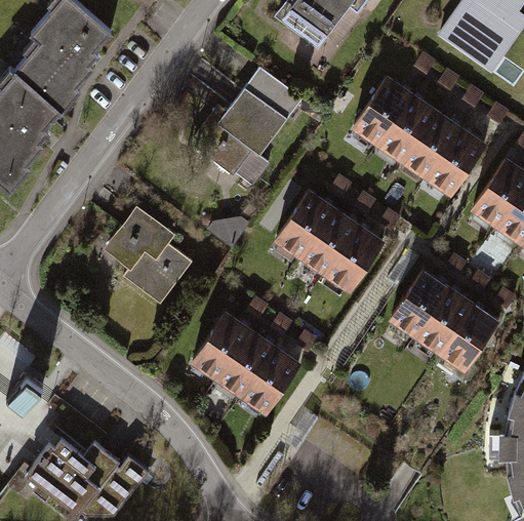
[(13,76),(59,114),(78,92),(74,88),(89,70),(85,66),(92,57),(89,54),(107,33),(67,0),(63,0),(33,37),(41,44),(13,76)]
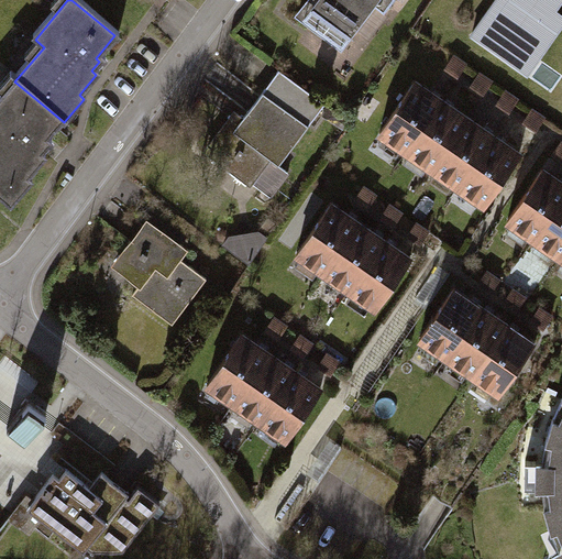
[(384,13),(393,0),(317,0),(310,10),(353,39),(374,7),(384,13)]
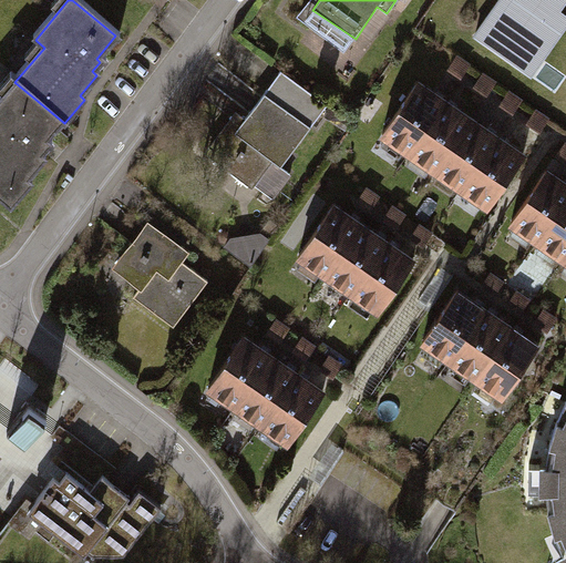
[(496,0),(475,31),(530,70),(565,18),(565,13),(556,7),(561,0),(496,0)]
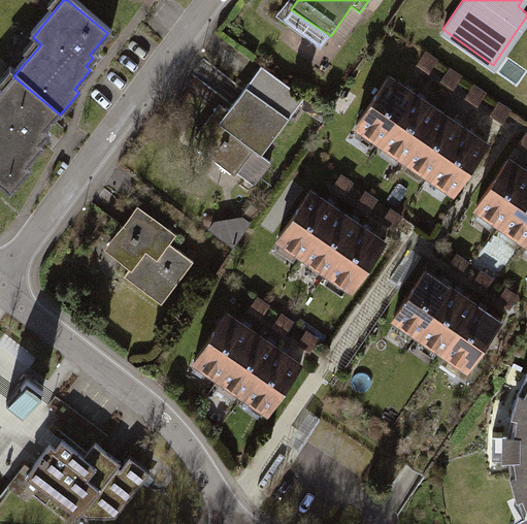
[(417,65),(430,73),(438,61),(425,53),(417,65)]
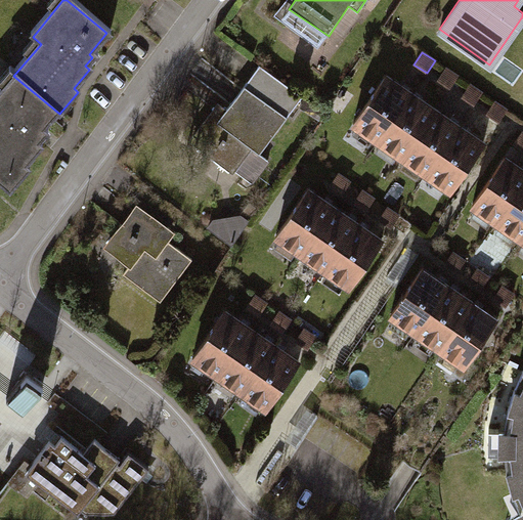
[(300,94),(258,67),(229,111),(218,103),(192,142),(255,183),(269,161),(260,155),(300,94)]
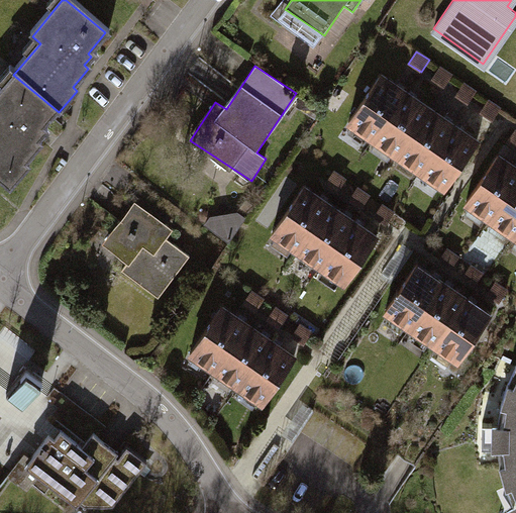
[(433,80),(444,87),(452,74),(442,67),(433,80)]
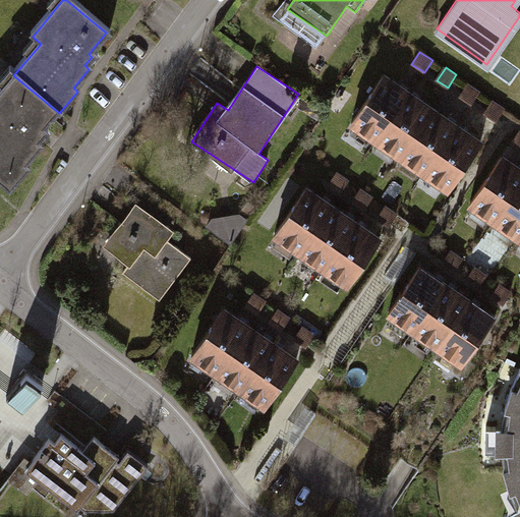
[(13,75),(0,91),(0,183),(8,190),(24,171),(20,168),(38,149),(34,145),(43,134),(39,130),(47,121),(50,124),(59,113),(13,75)]
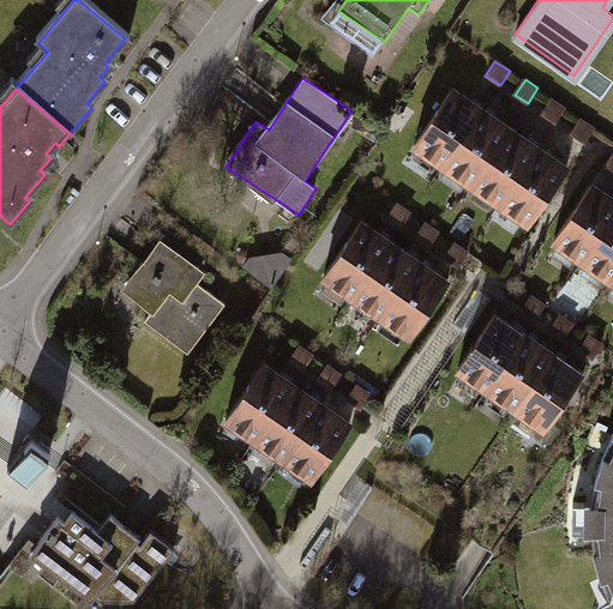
[(482,110),(451,90),(410,151),(442,172),(482,110)]
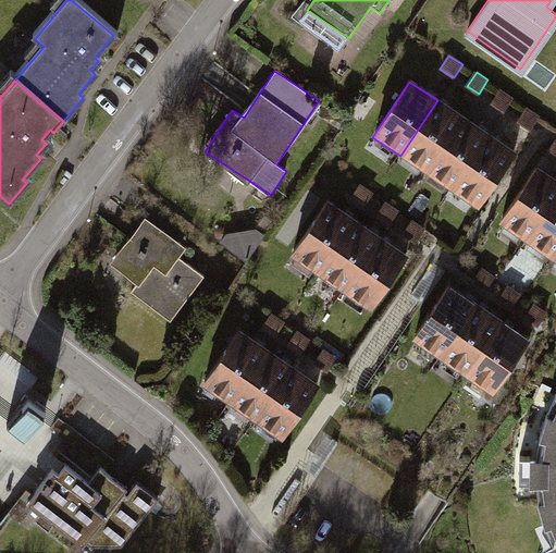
[(490,102),(504,112),(514,98),(499,88),(490,102)]
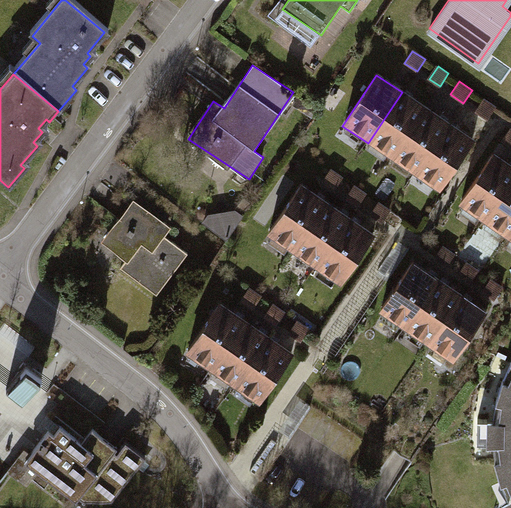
[(402,92),(368,143),(393,159),(427,108),(402,92)]
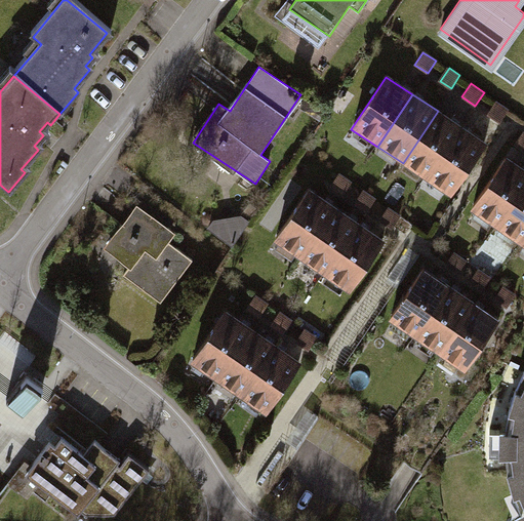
[(494,101),(486,114),(499,122),(508,109),(494,101)]
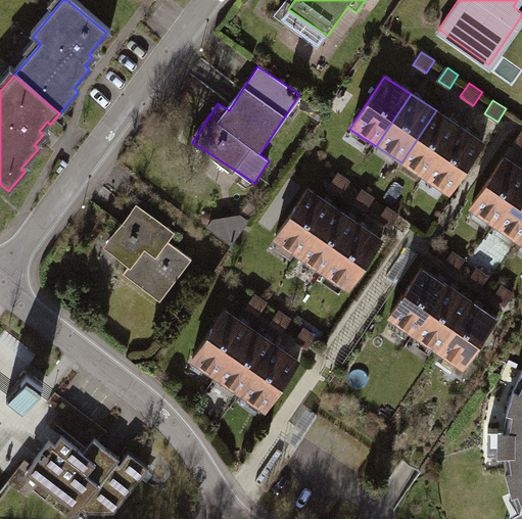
[(461,126),(436,110),(401,162),(426,179),(461,126)]
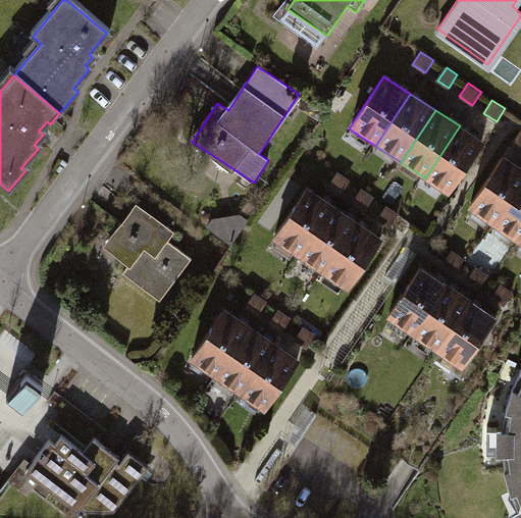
[(482,141),(460,125),(425,178),(449,193),(482,141)]
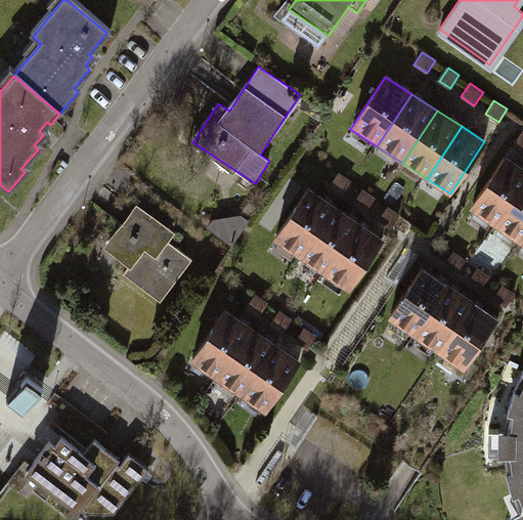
[(522,130),(513,145),(522,152),(522,130)]
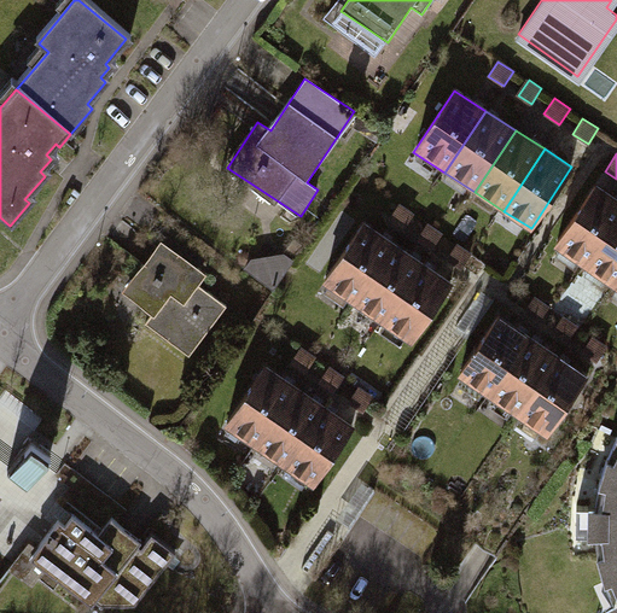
[(616,222),(616,199),(595,186),(556,247),(587,268),(616,222)]
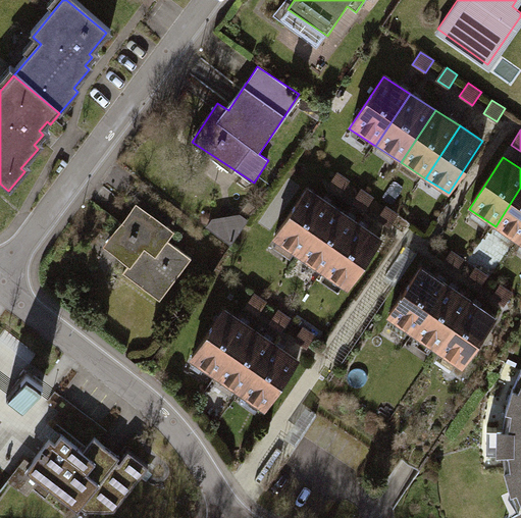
[(350,179),(337,171),(328,186),(341,194),(350,179)]
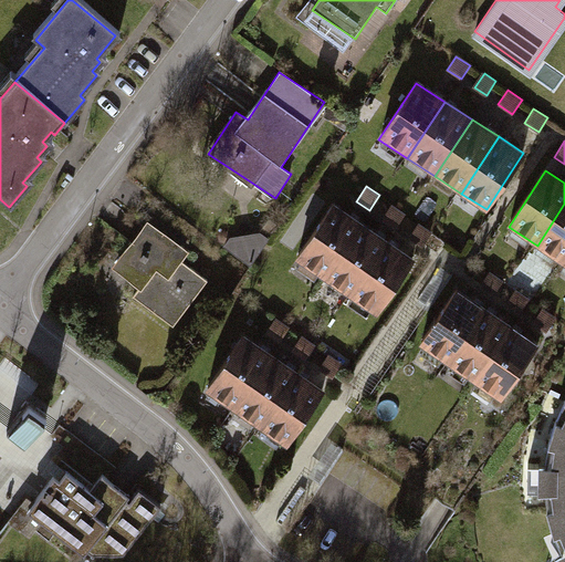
[(406,212),(393,204),(382,220),(396,229),(406,212)]
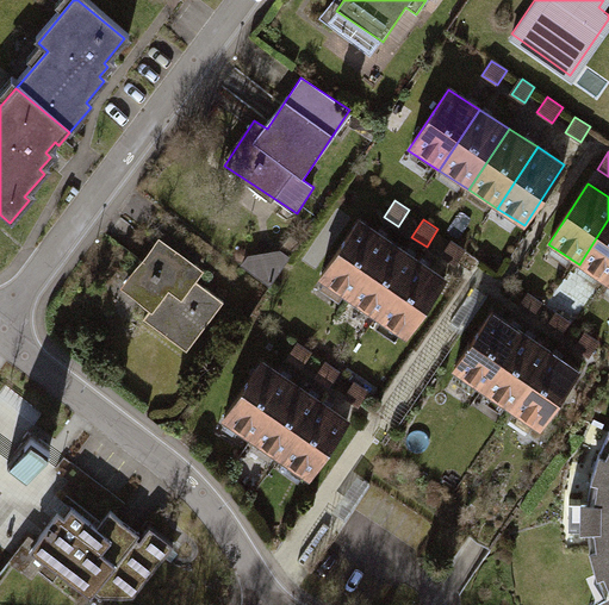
[(608,219),(579,264),(608,284),(608,219)]
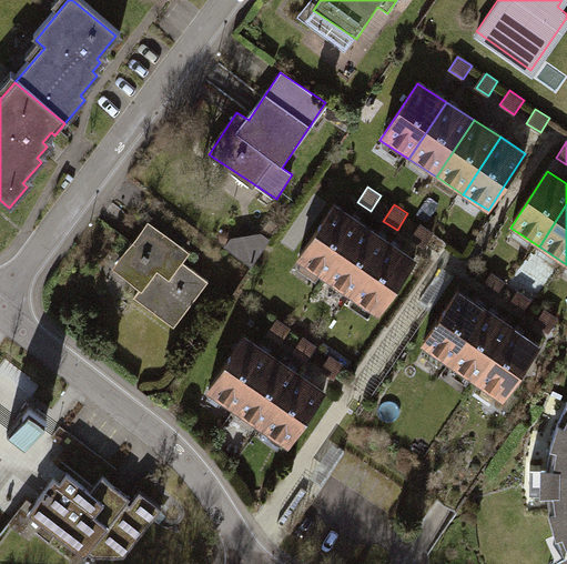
[(363,230),(334,211),(296,268),(326,286),(363,230)]
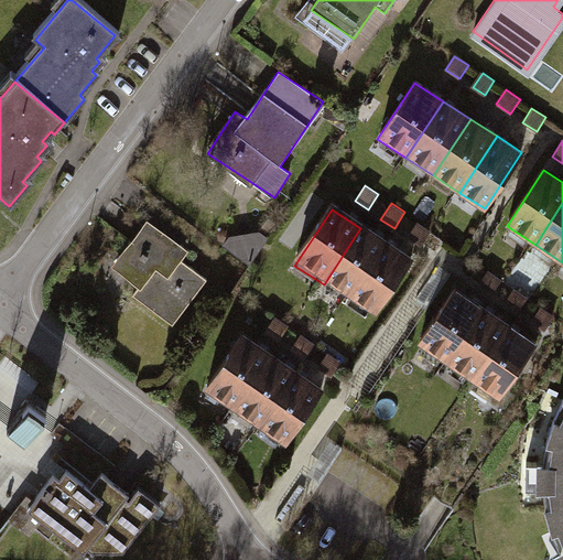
[(183,249),(147,221),(110,268),(139,290),(134,294),(173,324),(207,280),(176,257),(183,249)]
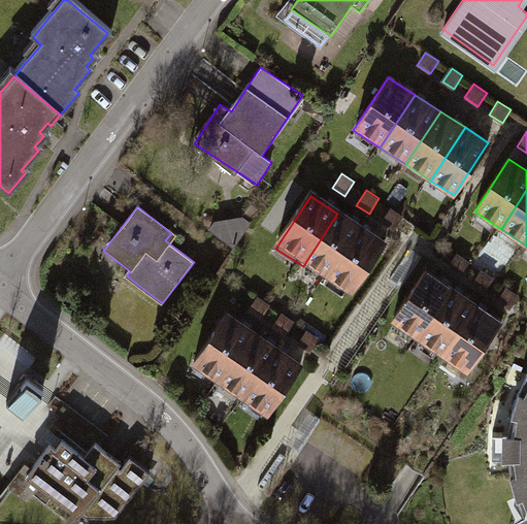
[(402,216),(390,207),(381,222),(393,229),(402,216)]
